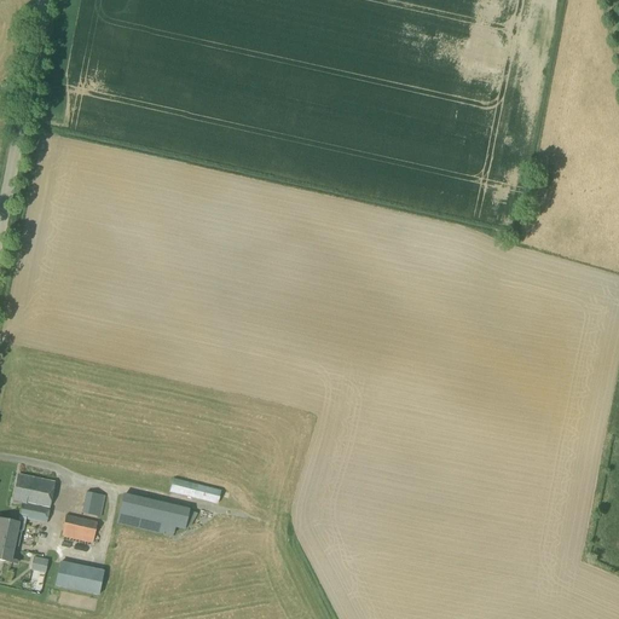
[(12,547),(18,548),(21,532),(23,532),(25,521),(45,525),(53,485),(16,476),(10,507),(19,509),(17,525),(0,521),(0,537),(1,538),(0,543),(4,544),(3,544),(12,547)]
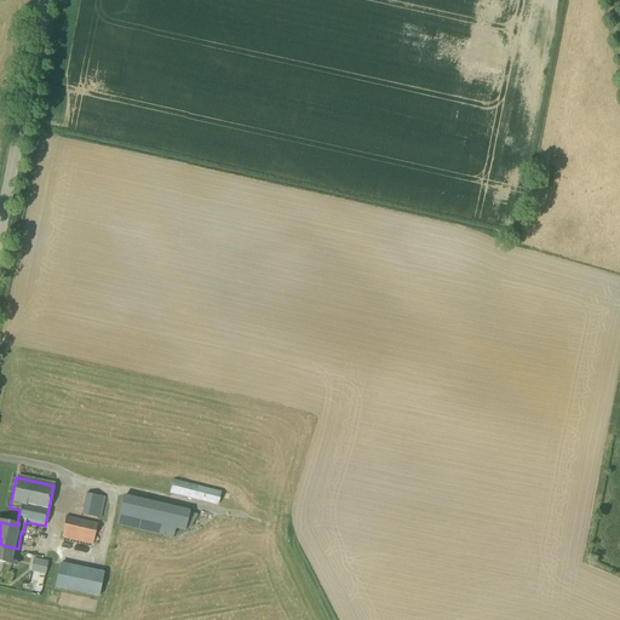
[(217,506),(220,493),(172,481),(168,494),(217,506)]
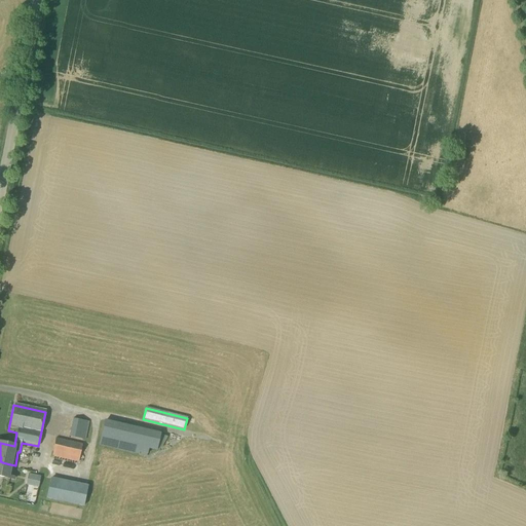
[(85,441),(89,422),(72,419),(68,437),(85,441)]
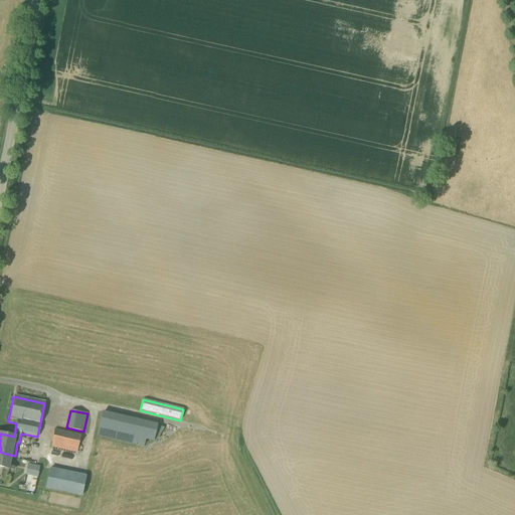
[(153,442),(158,440),(163,427),(156,425),(157,424),(102,411),(96,437),(136,446),(135,447),(143,448),(145,440),(153,442)]
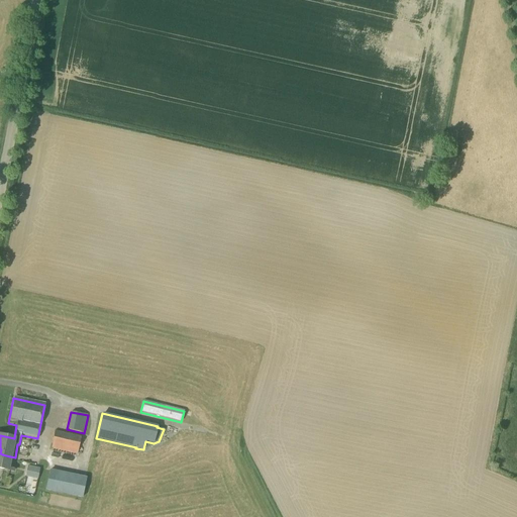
[(77,454),(81,436),(55,431),(50,449),(77,454)]
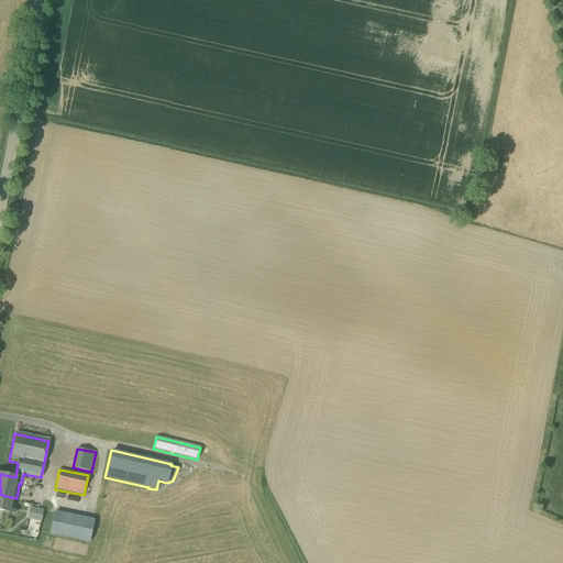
[(10,497),(11,497),(2,495),(3,495),(0,494),(1,489),(0,488),(0,510),(7,512),(10,497)]
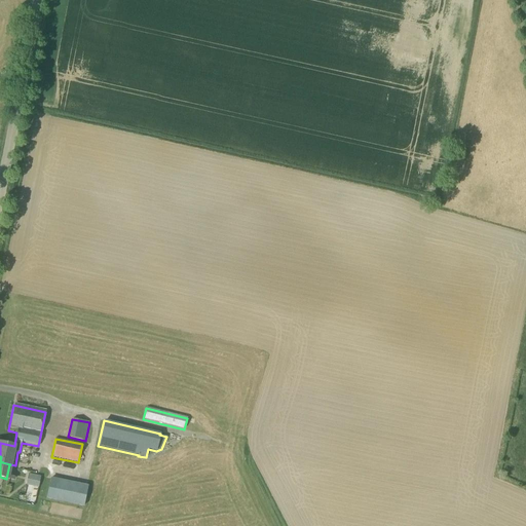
[(38,488),(40,477),(28,474),(25,485),(38,488)]
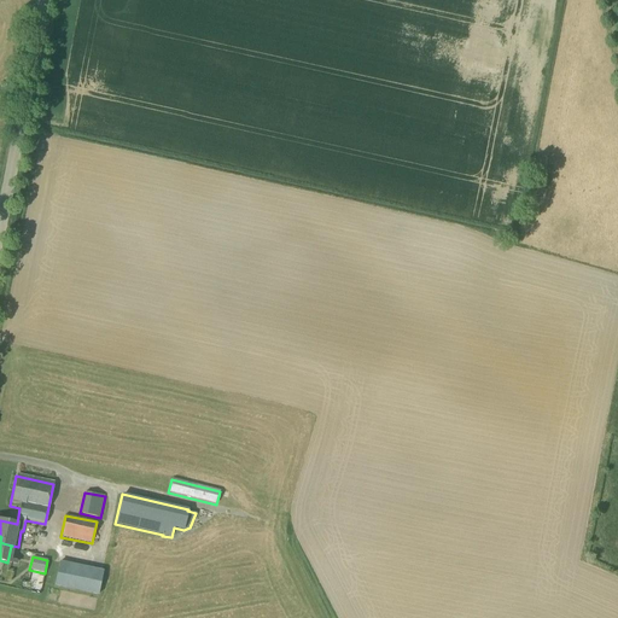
[(98,596),(103,571),(59,561),(54,587),(98,596)]
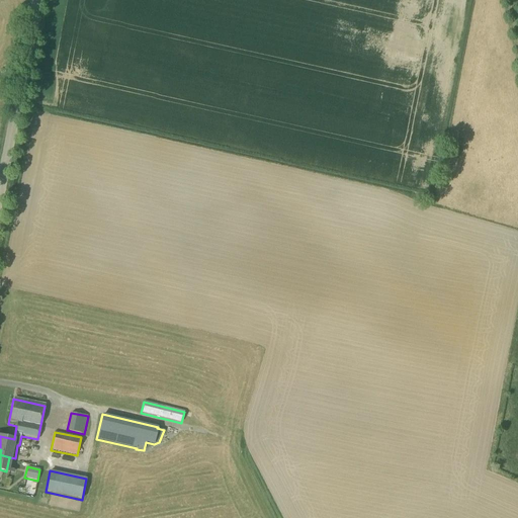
All buildings are outlined.
